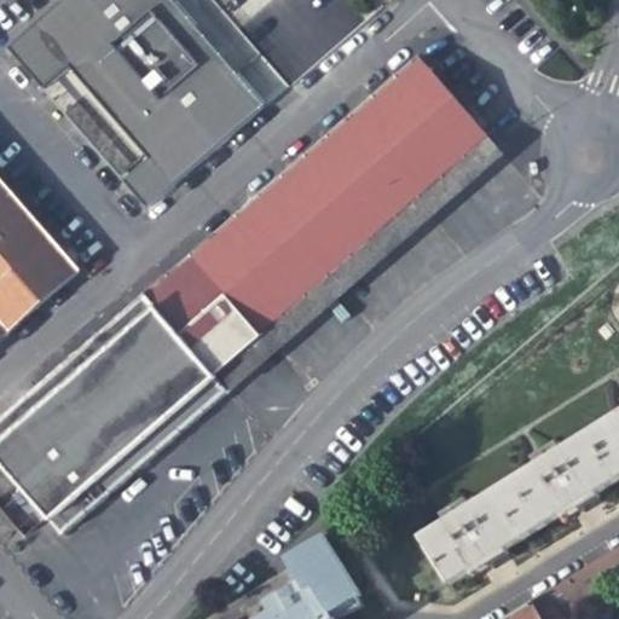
[(125,180),(150,208),(268,105),(177,0),(64,0),(10,47),(46,90),(71,68),(80,61),(158,151),(150,158),(125,180)]
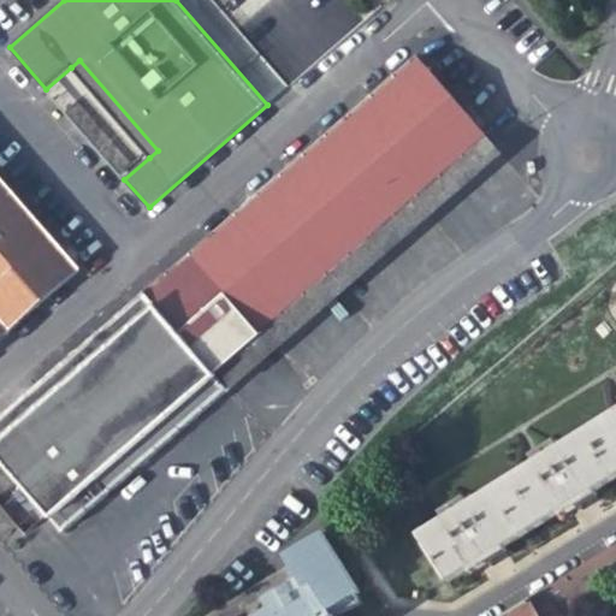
[(418,55),(189,253),(260,335),(487,136),(418,55)]
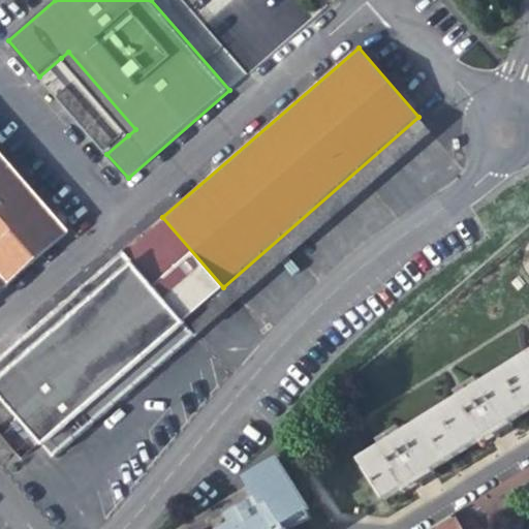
[(68,52),(61,58),(128,135),(135,129),(68,52)]
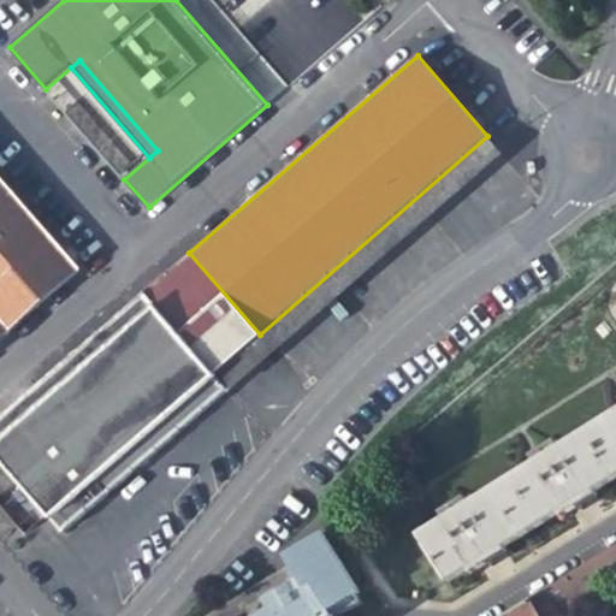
[(505,157),(487,136),(260,335),(277,354),(505,157)]
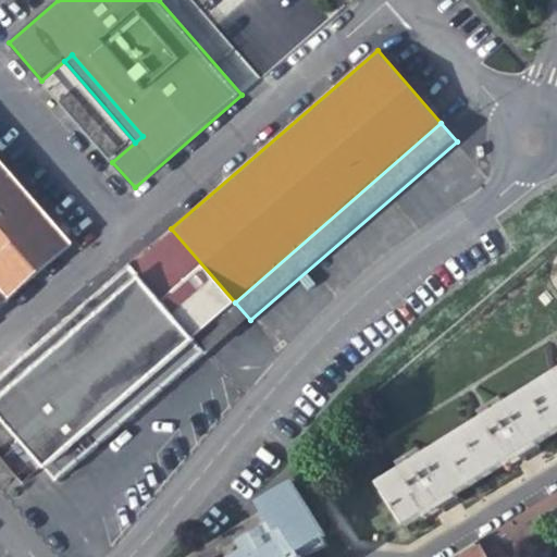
[(74,239),(0,152),(0,276),(13,292),(74,239)]
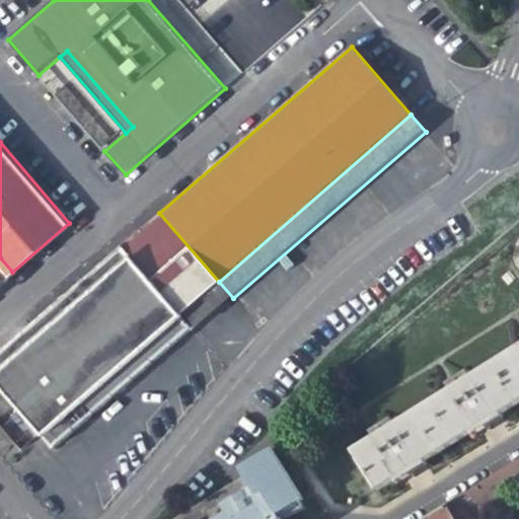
[(117,391),(192,327),(181,315),(219,282),(159,213),(0,351),(0,385),(53,447),(117,391)]
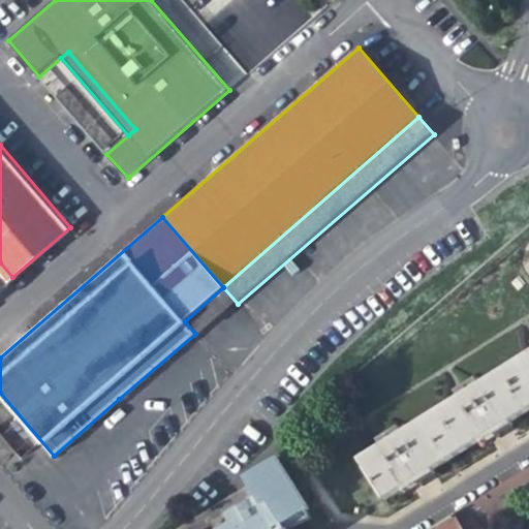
[(0,287),(12,277),(0,262),(0,287)]
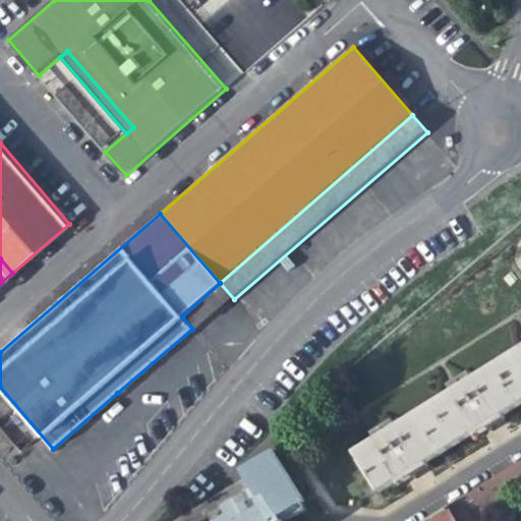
[(216,315),(234,299),(220,283),(182,316),(192,329),(196,333),(216,315)]
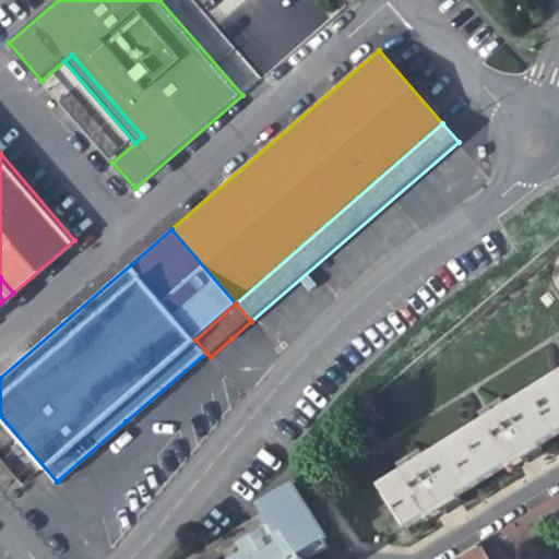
[(558,376),(502,412),(500,407),(489,414),(492,418),(420,463),(417,459),(408,465),(411,470),(383,486),(408,526),(442,506),(514,461),(558,432),(558,376)]
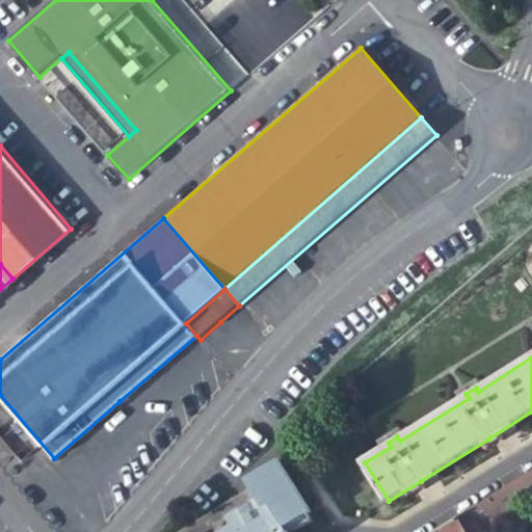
[(15,423),(0,435),(0,439),(17,456),(32,442),(15,423)]
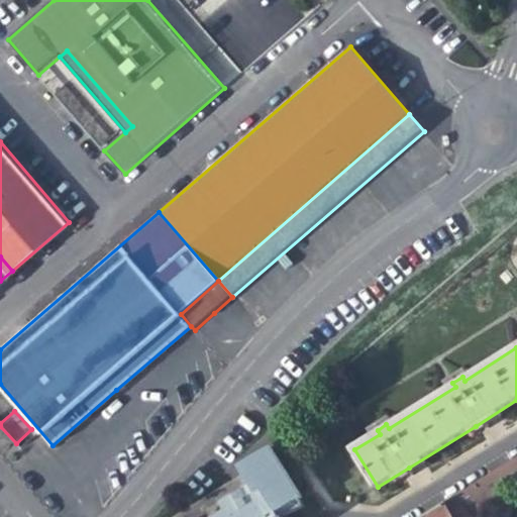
[(283,516),(307,502),(276,452),(243,473),(255,493),(250,496),(227,511),(230,516),(283,516)]
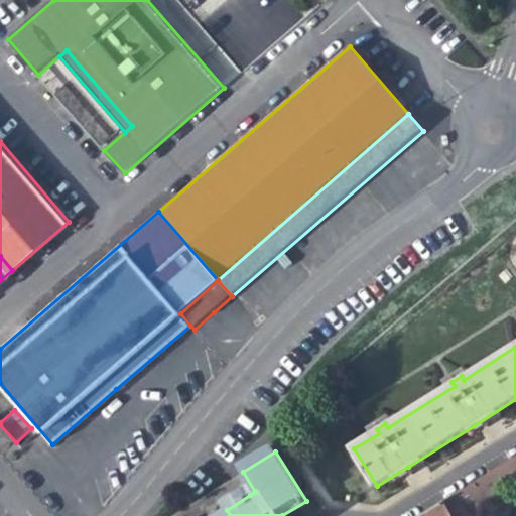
[(515,458),(446,501),(455,515),(474,515),(515,490),(515,458)]
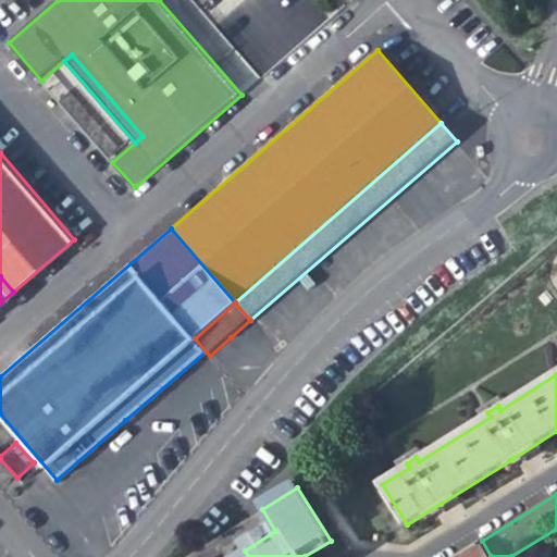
[(491,556),(482,541),(456,556),(491,556)]
